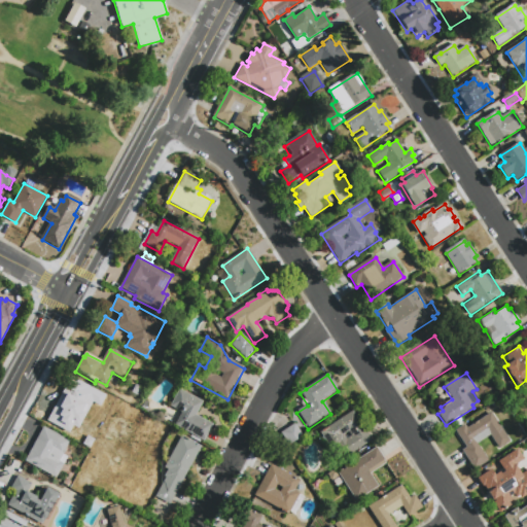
[(135,384),(144,388),(140,396),(131,392),(135,384)]
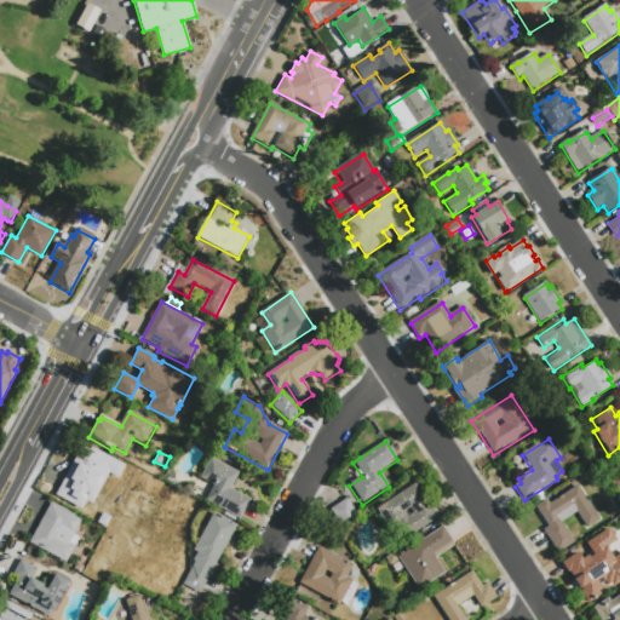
[(252,501),(241,520),(207,501),(214,488),(201,481),(212,460),(240,475),(231,491),(252,501)]
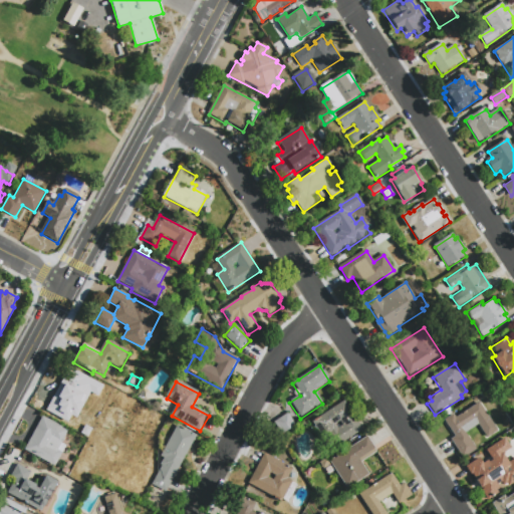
[(344,403),(363,431),(337,448),(330,438),(324,442),(312,423),(344,403)]
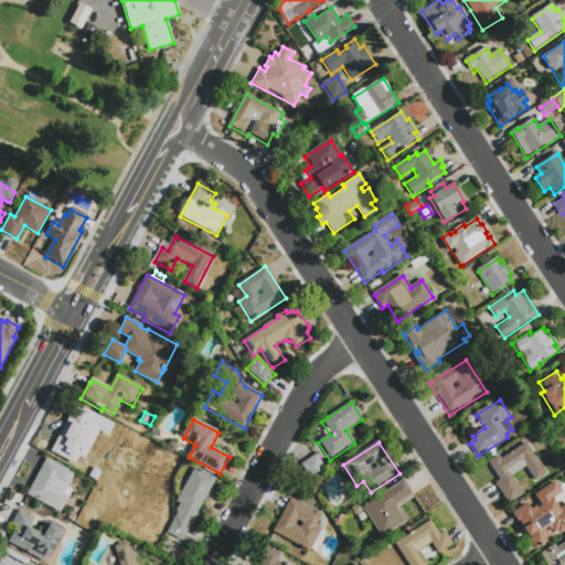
[(547,475),(536,482),(526,468),(512,477),(523,496),(509,504),(496,484),(501,481),(489,464),(499,457),(501,460),(526,444),(547,475)]
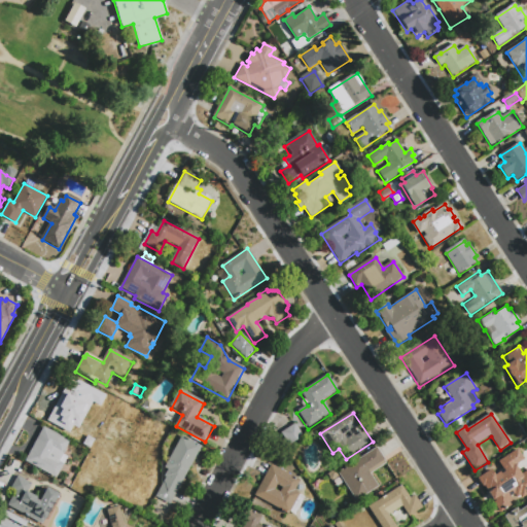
[(302,437),(289,446),(282,433),(294,425),(302,437)]
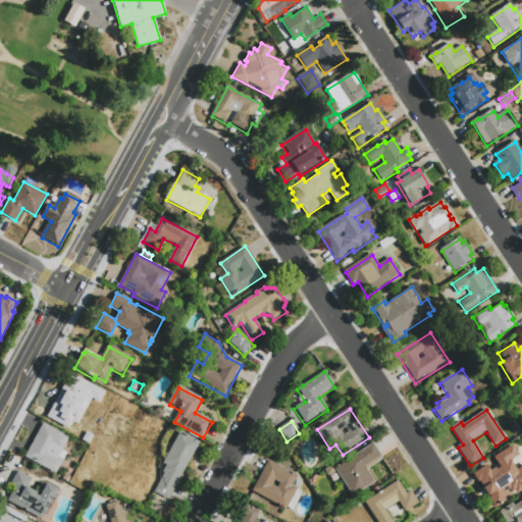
[(63,461),(56,475),(25,458),(44,424),(70,438),(63,452),(66,453),(62,461),(63,461)]
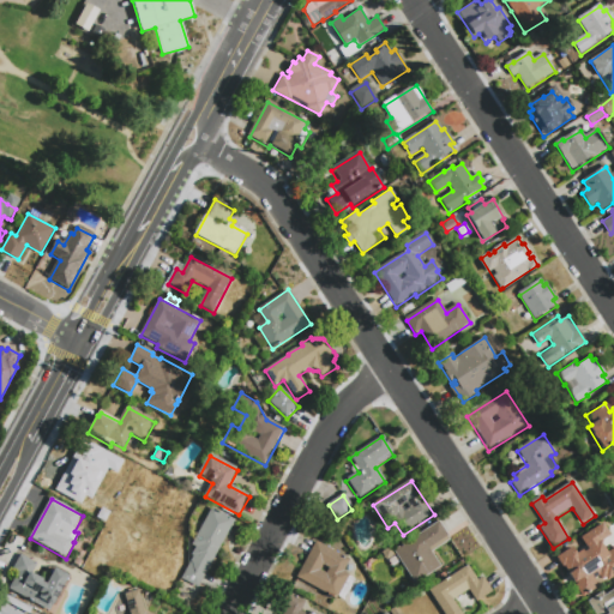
[(199,589),(182,581),(194,558),(193,558),(197,549),(193,547),(212,510),(235,522),(199,589)]
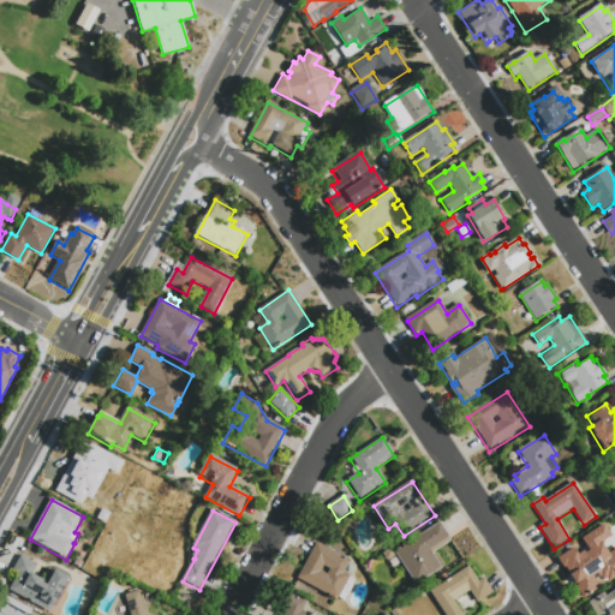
[(441,524),(453,544),(434,555),(442,569),(416,586),(395,553),(441,524)]
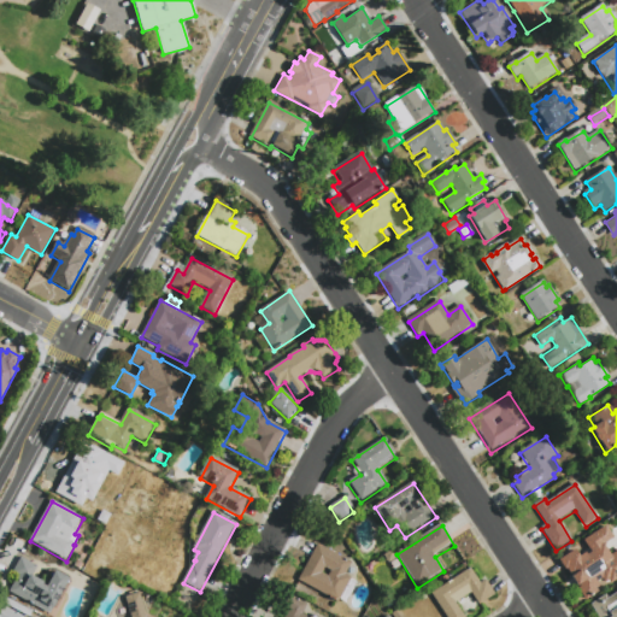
[(318,545),(352,564),(346,575),(352,579),(352,580),(358,583),(347,604),(340,600),(339,603),(299,581),(318,545)]
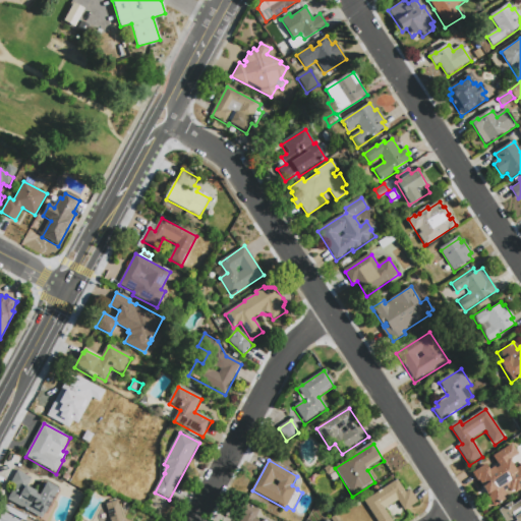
[(515,463),(520,472),(520,484),(495,503),(476,474),(491,463),(496,468),(504,463),(508,469),(515,463)]
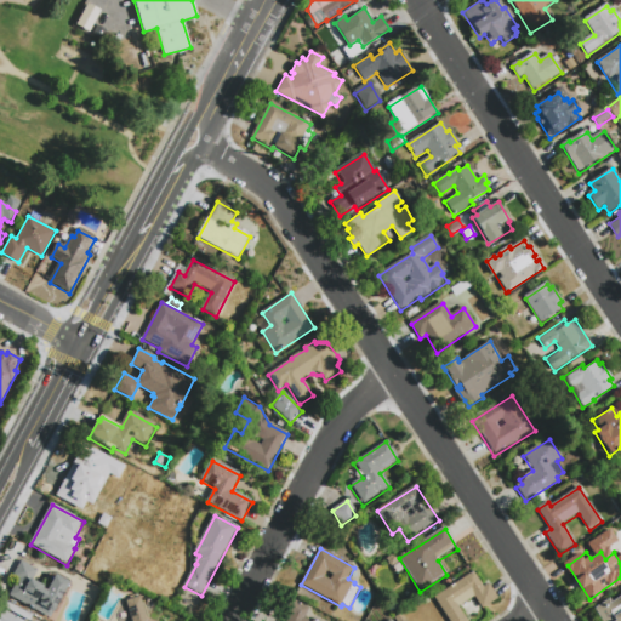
[(53,620),(51,620),(15,600),(9,598),(15,588),(17,582),(13,579),(22,563),(38,571),(33,582),(45,588),(44,591),(47,592),(56,577),(69,585),(69,586),(72,587),(53,620)]
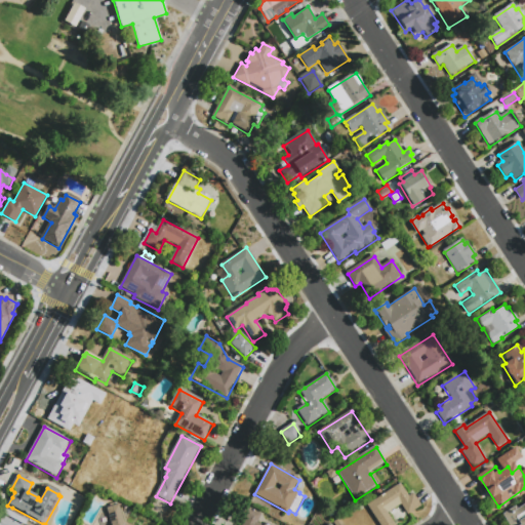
[(413,495),(421,508),(408,516),(402,506),(389,514),(396,524),(378,524),(368,507),(401,485),(409,498),(413,495)]
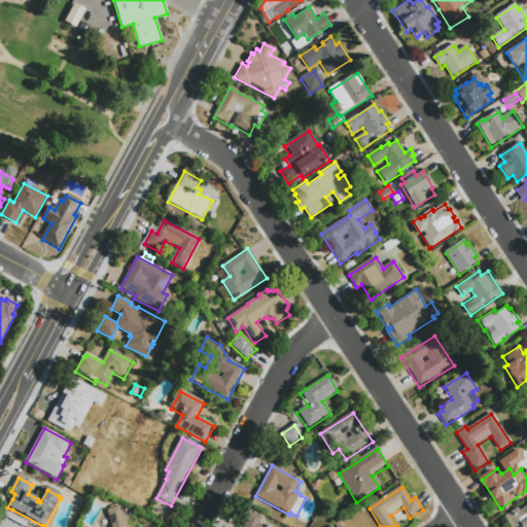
[(112,526),(107,510),(119,505),(126,526),(112,526)]
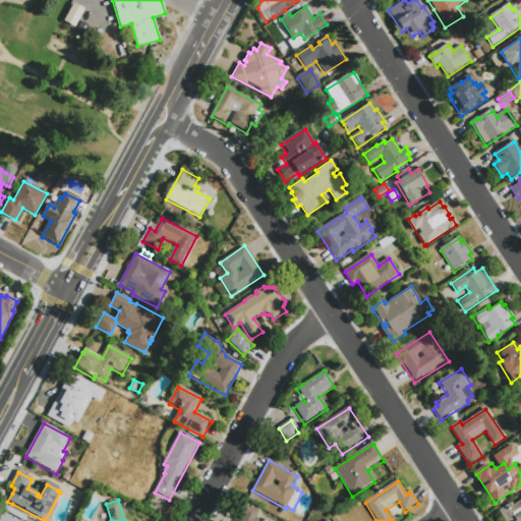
[(520,520),(505,520),(499,511),(513,502),(515,505),(520,501),(520,520)]
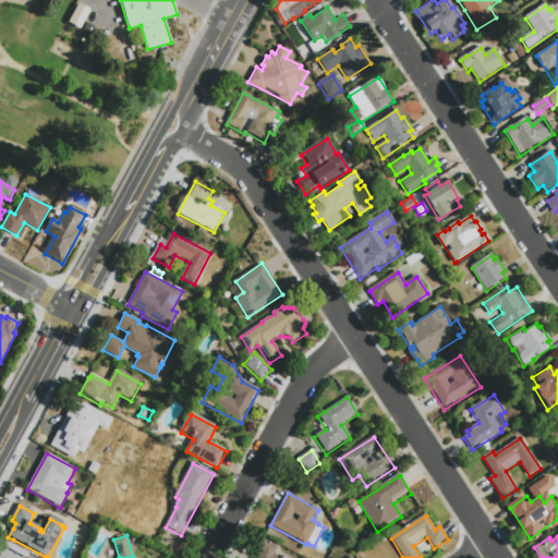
[(275,557),(257,557),(261,554),(255,552),(262,538),(278,547),(274,557),(275,557)]
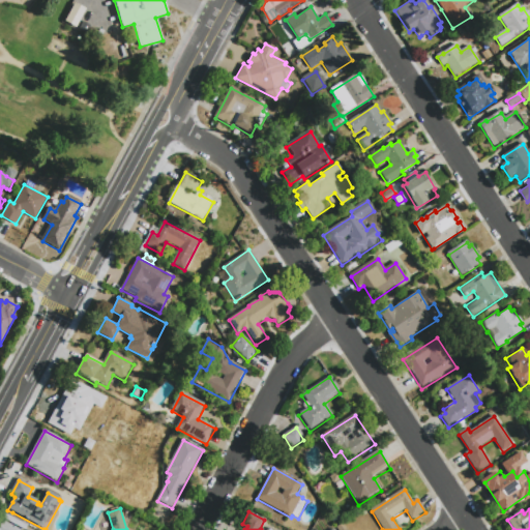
[(0,529),(0,520),(19,529),(0,529)]
